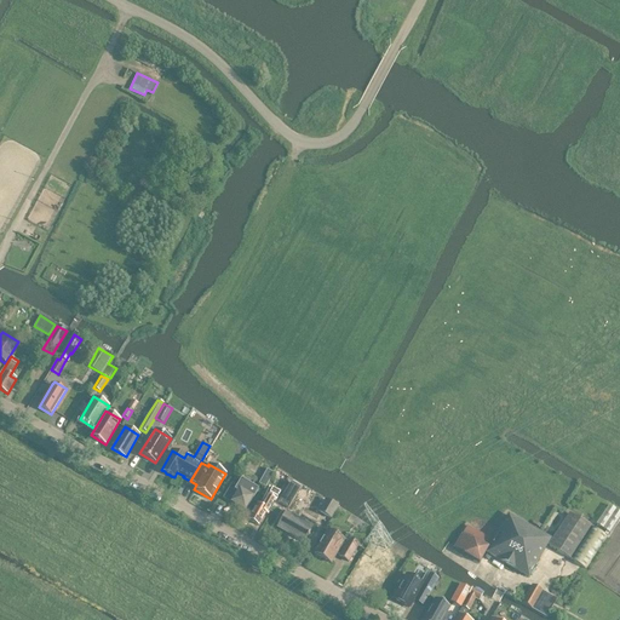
[(258,483),(260,486),(265,488),(274,474),(267,469),(258,483)]
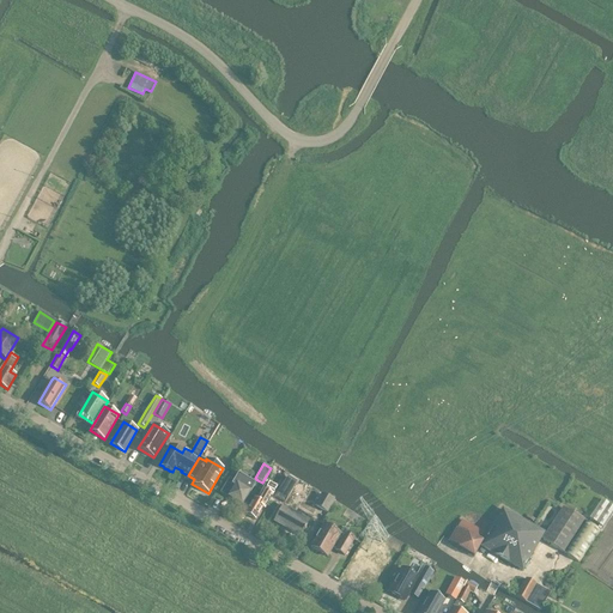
[(240,471),(234,481),(229,479),(220,493),(242,507),(255,484),(249,481),(252,477),(250,474),(248,473),(246,471),(242,471),(240,471)]
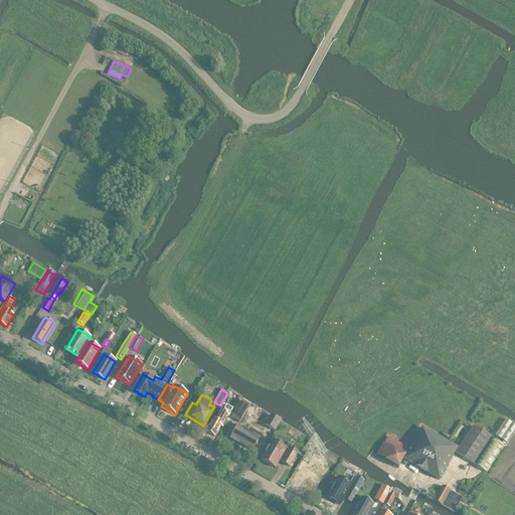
[(222,427),(231,433),(241,415),(250,401),(240,396),(231,410),(222,427)]
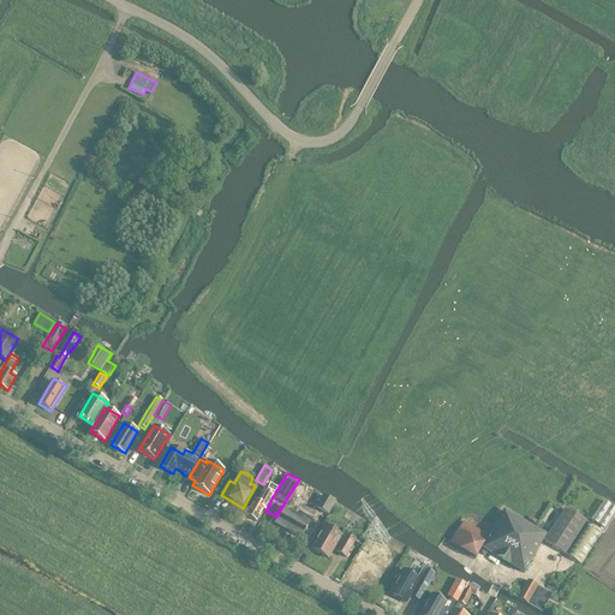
[(270,483),(267,489),(260,502),(255,499),(245,515),(256,521),(266,505),(267,506),(278,487),(270,483)]
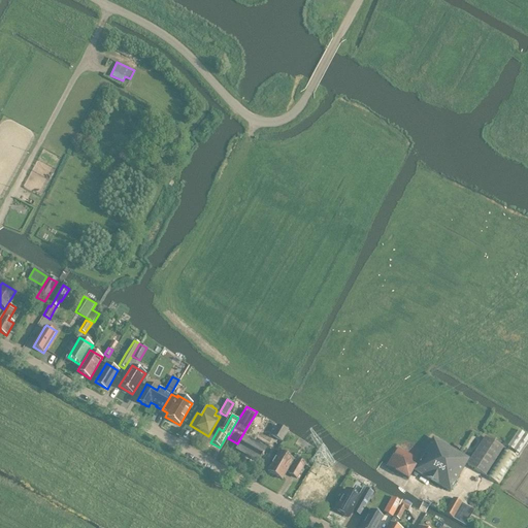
[(271,435),(282,441),(288,431),(276,425),(271,435)]
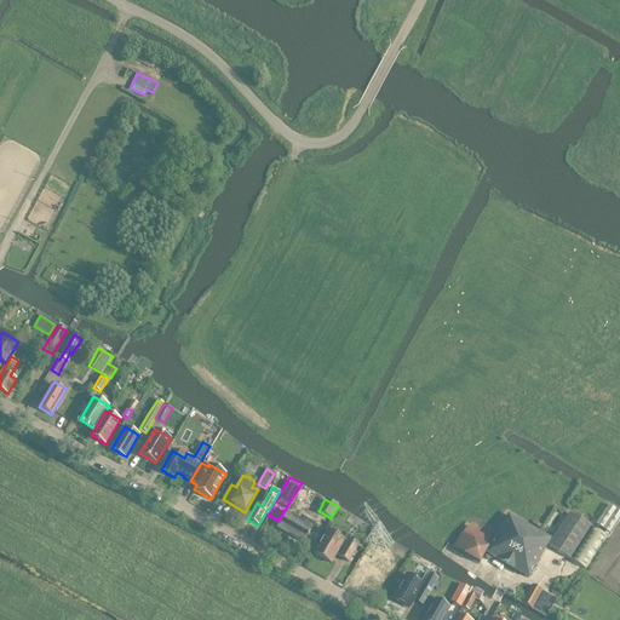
[(277,527),(303,543),(306,537),(308,537),(309,535),(308,534),(313,526),(286,511),(277,527)]
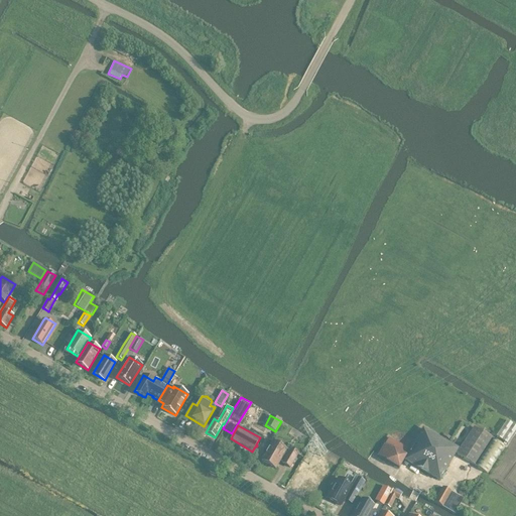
[(457,454),(474,465),(492,437),(475,426),(457,454)]
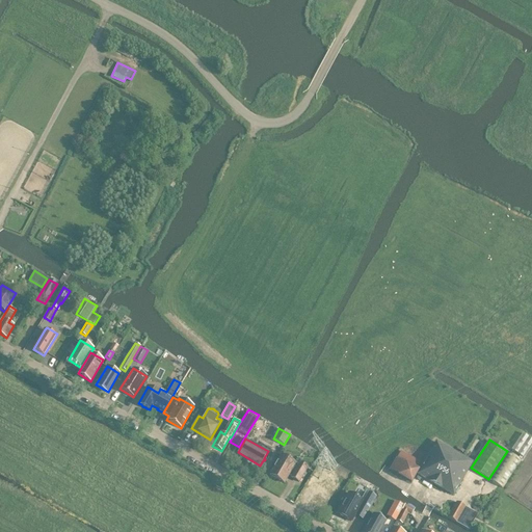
[(417,474),(453,495),(472,462),(435,442),(417,474)]
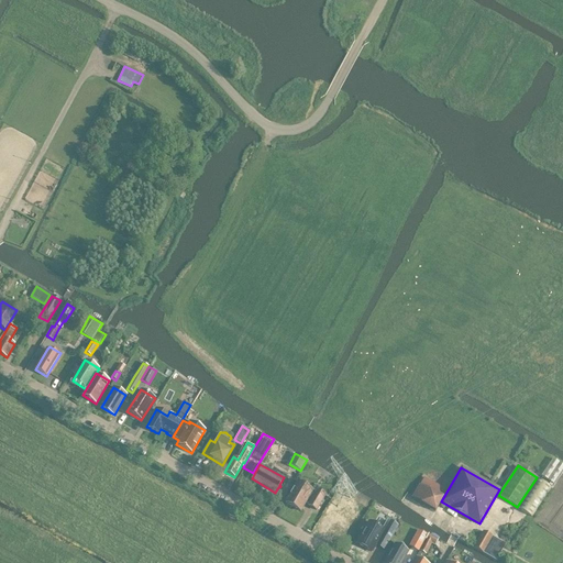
[(446,490),(424,477),(411,498),(434,511),(446,490)]
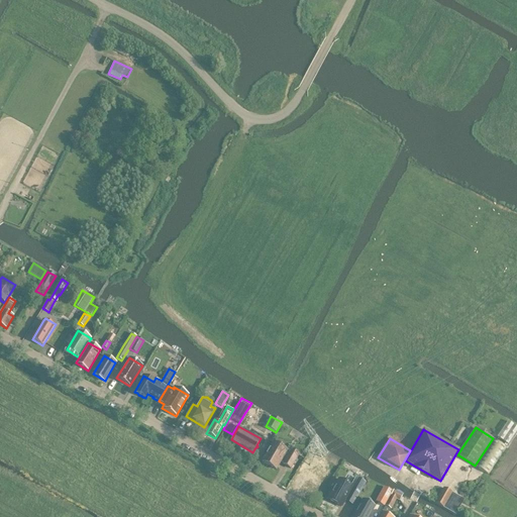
[(476,466),(489,475),(506,447),(494,439),(476,466)]
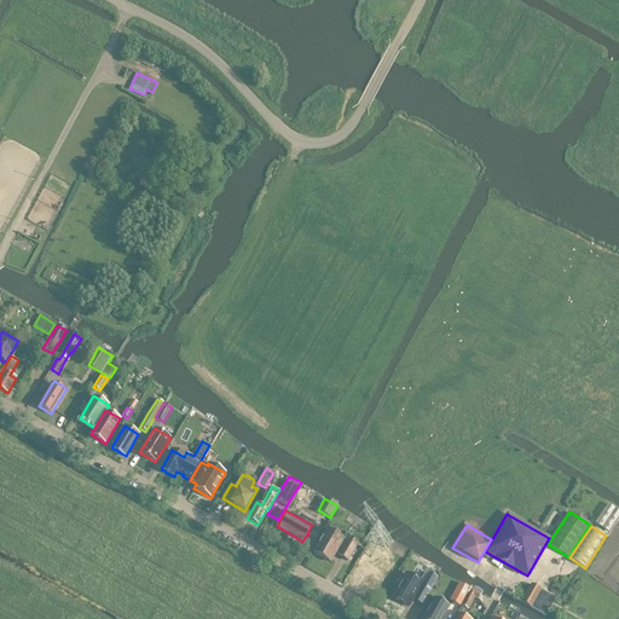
[(313,553),(330,562),(336,553),(339,554),(339,555),(348,561),(357,544),(348,538),(346,542),(327,530),(313,553)]
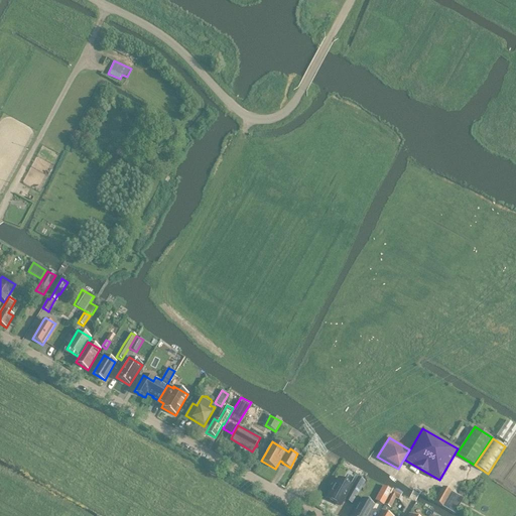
[(298,474),(306,478),(298,492),(305,496),(314,483),(315,483),(319,475),(316,473),(324,460),(318,457),(311,470),(303,465),(298,474)]
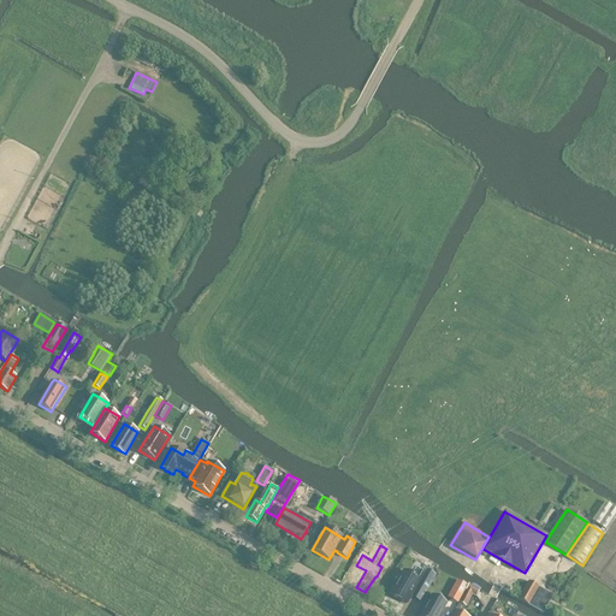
[(390,594),(407,604),(410,597),(416,600),(425,585),(419,581),(420,580),(404,570),(390,594)]
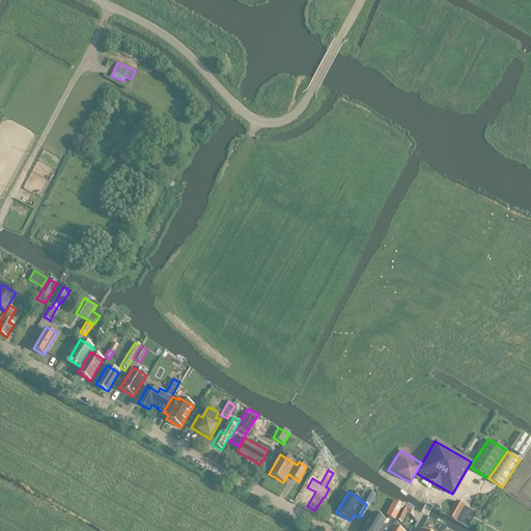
[(368,504),(373,507),(380,497),(374,494),(368,504)]
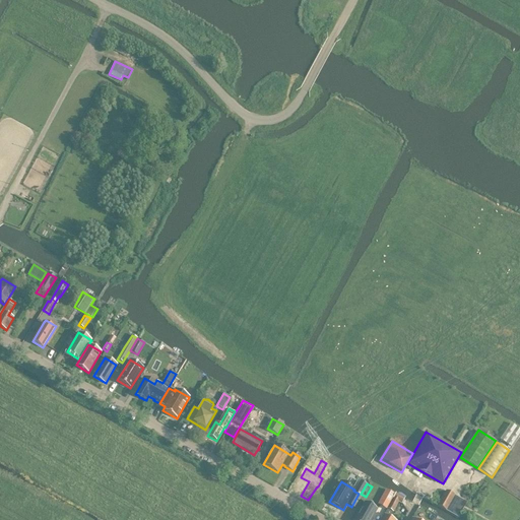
[(382,496),(378,505),(386,510),(394,494),(386,490),(388,492),(385,497),(382,496)]
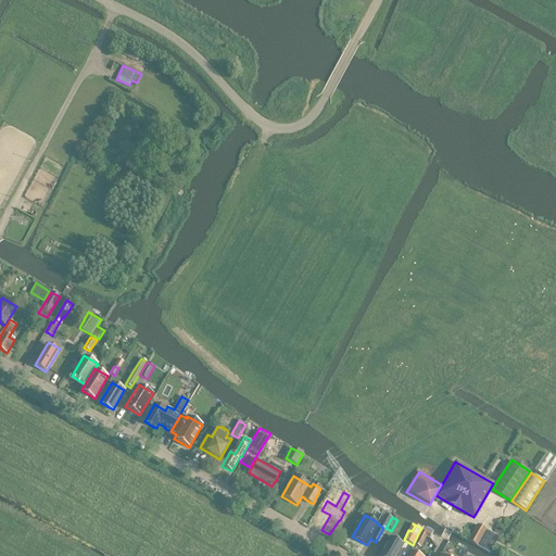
[(494,538),(490,535),(492,533),(477,525),(468,541),(477,546),(482,550),(487,542),(490,544),(494,538)]
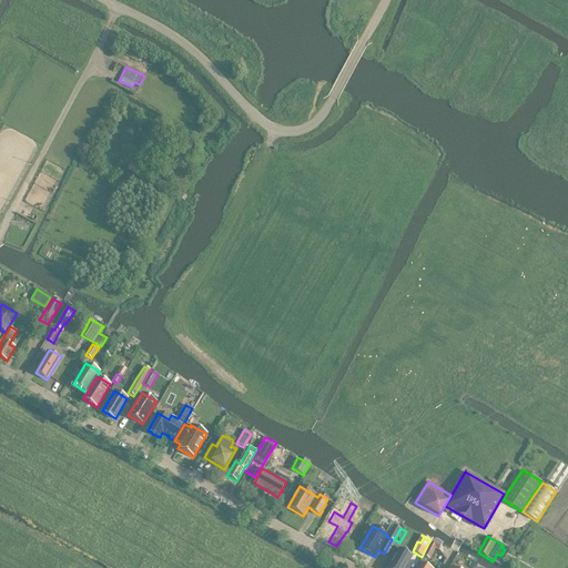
[(425,554),(422,559),(421,561),(419,561),(415,567),(432,567),(426,565),(435,548),(438,550),(442,544),(433,539),(425,554)]
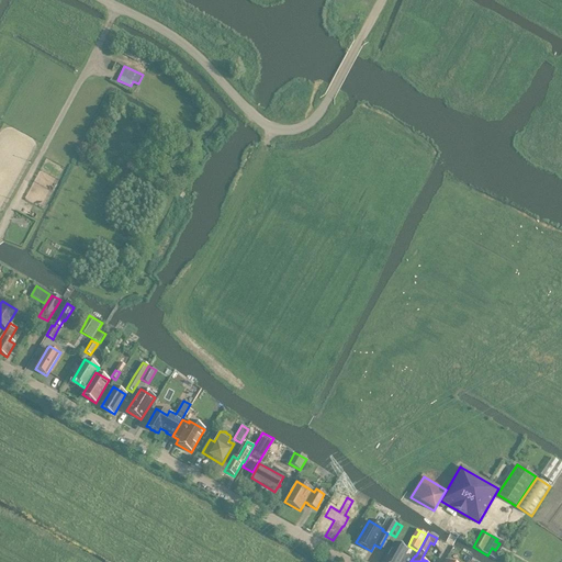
[(394,542),(382,561),(400,561),(407,550),(394,542)]
